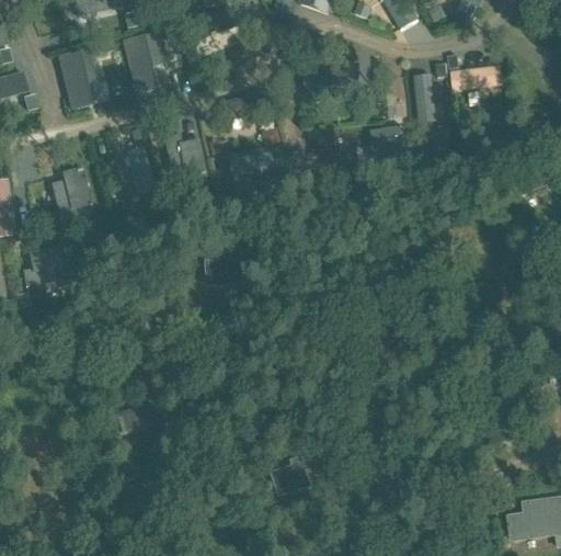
[(71,0),(76,13),(133,0),(71,0)]
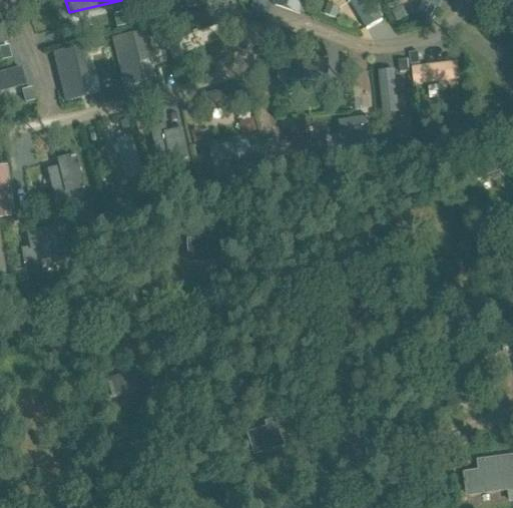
[(301,10),(304,0),(275,0),(275,1),(301,10)]
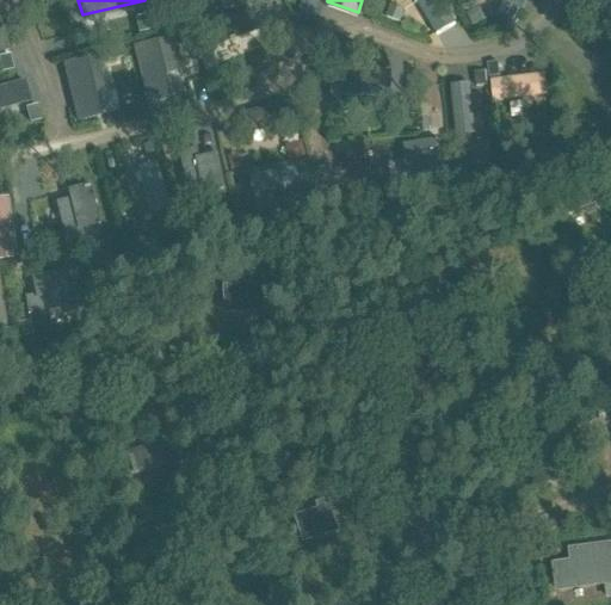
[(418,0),(437,31),(457,19),(444,0),(418,0)]
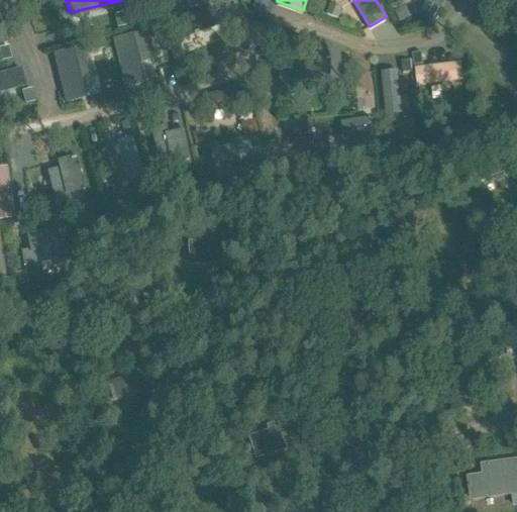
[(426,0),(421,9),(436,17),(444,0),(426,0)]
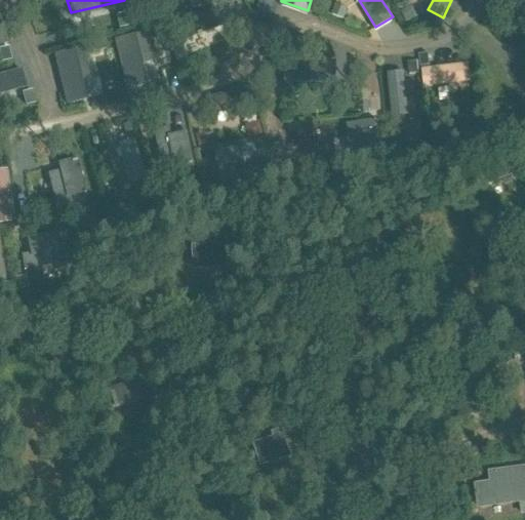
[(217,2),(167,22),(174,40),(225,22),(217,2)]
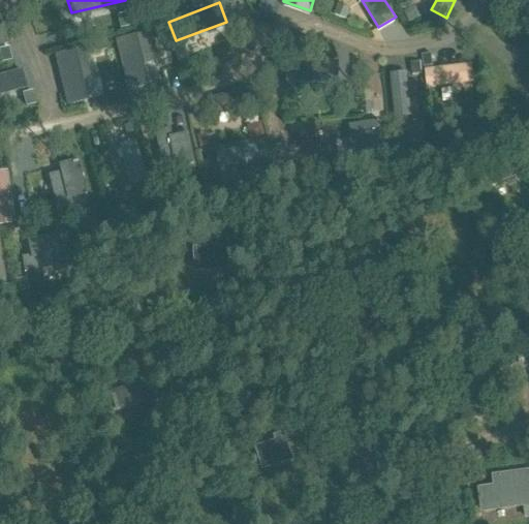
[(143,30),(114,37),(126,88),(147,83),(141,61),(150,59),(143,30)]
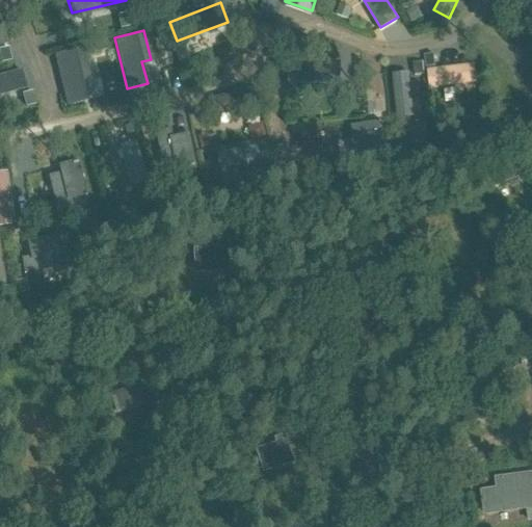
[(82,45),(52,52),(65,104),(86,99),(80,77),(89,75),(82,45)]
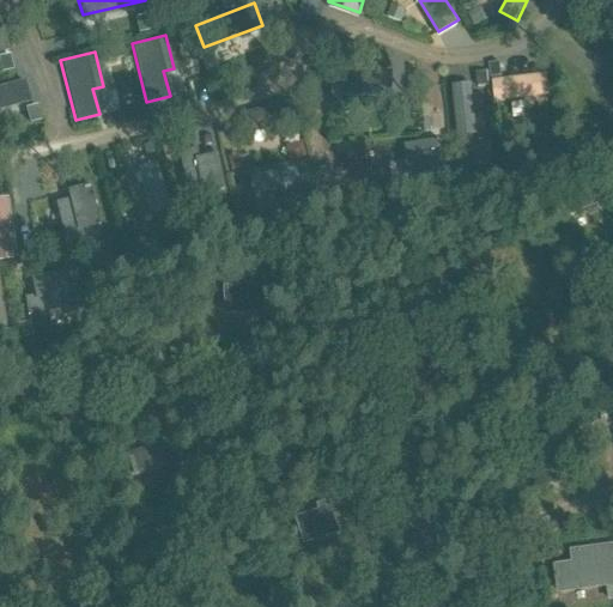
[(332,68),(332,95),(393,93),(392,67),(332,68)]
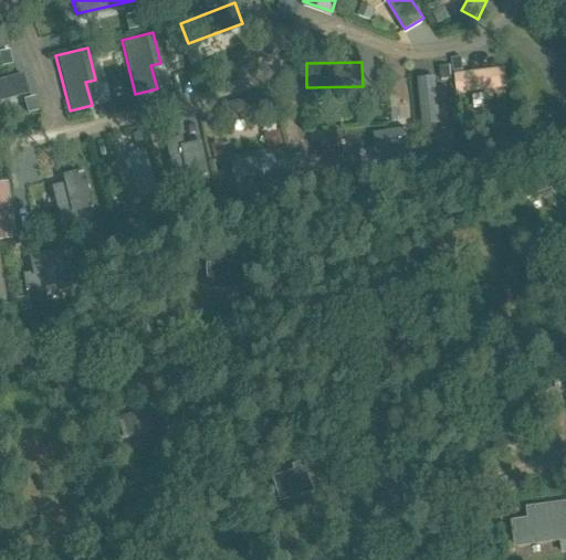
[(505,64),(454,71),(457,91),(507,84),(505,64)]
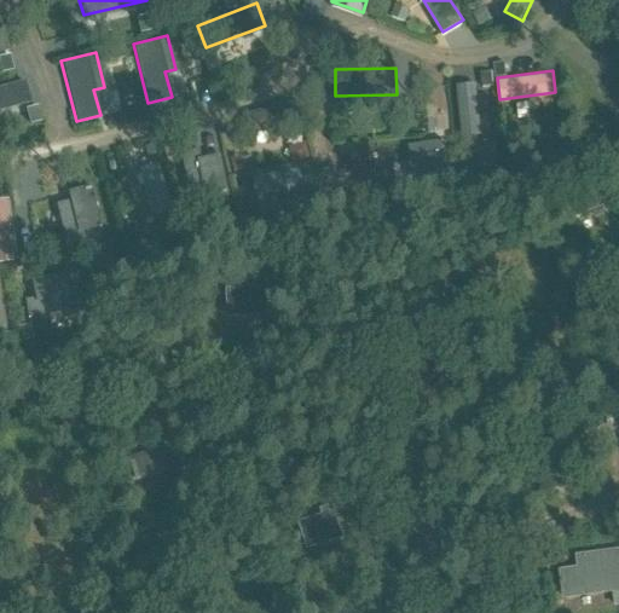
[(23,77),(0,84),(0,107),(29,99),(23,77)]
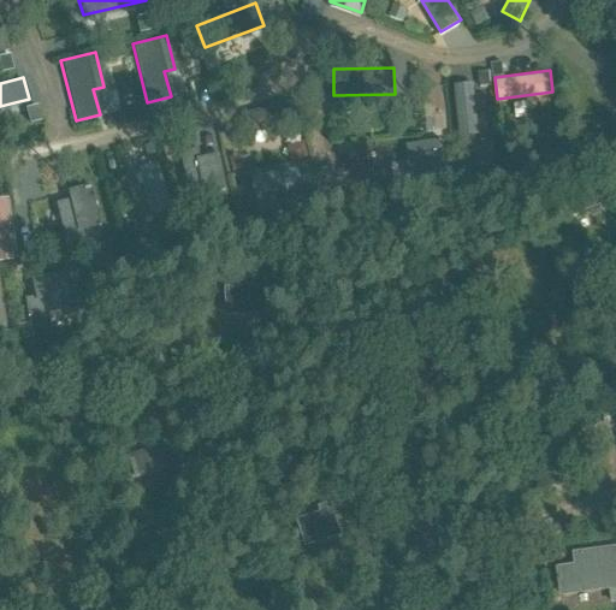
[(474,81),(455,82),(460,132),(479,130),(474,81)]
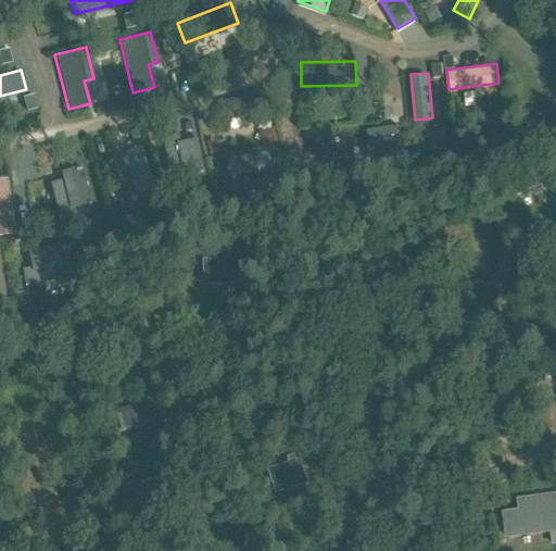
[(263,89),(219,101),(225,120),(268,108),(263,89)]
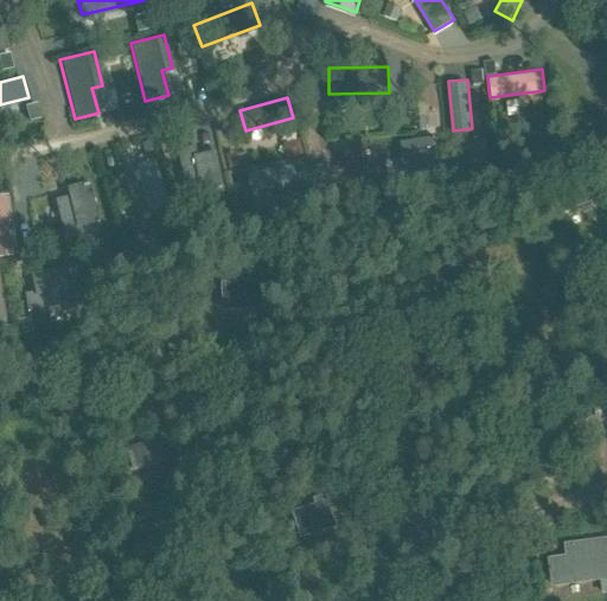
[(438,134),(401,140),(406,174),(442,168),(438,134)]
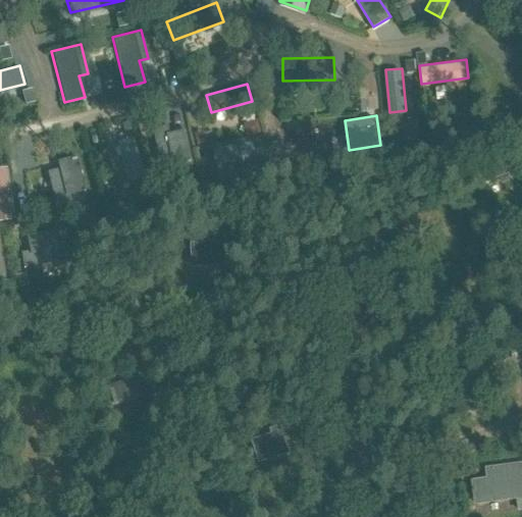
[(312,121),(281,125),(284,156),(316,152),(312,121)]
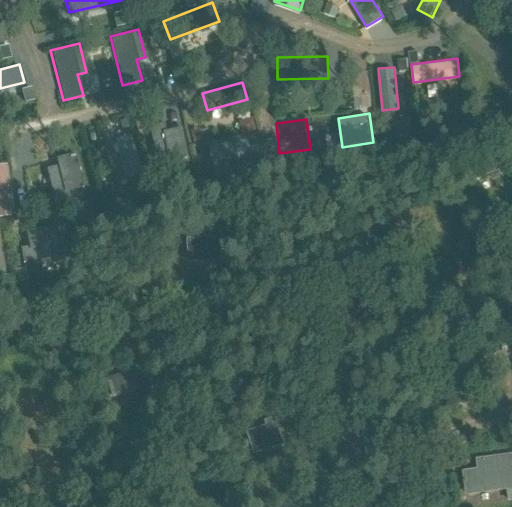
[(164,121),(149,124),(156,160),(167,158),(169,164),(188,161),(182,126),(166,130),(164,121)]
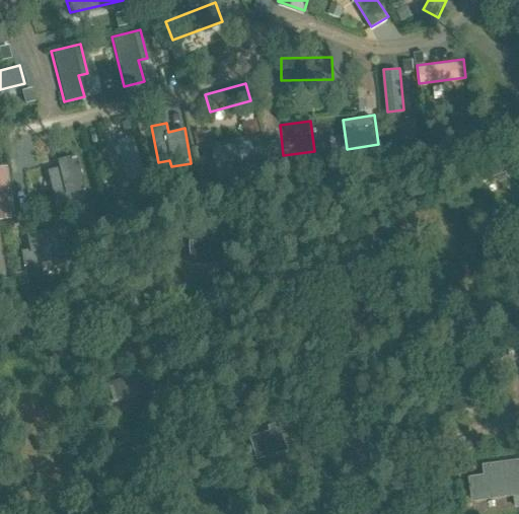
[(134,133),(117,137),(119,144),(121,151),(127,176),(144,172),(134,133)]
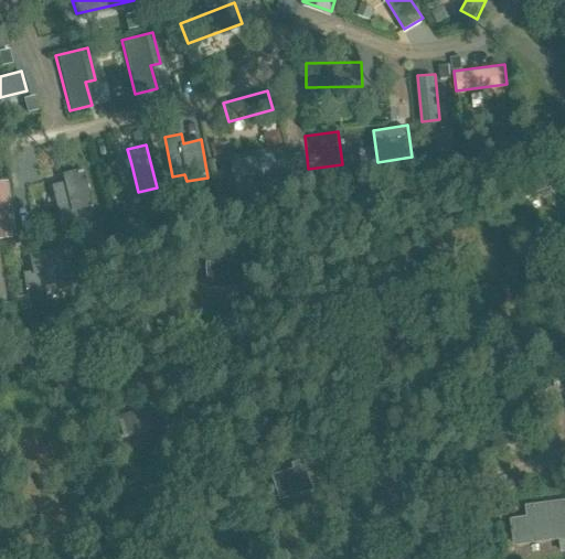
[(273,152),(230,160),(233,175),(275,168),(273,152)]
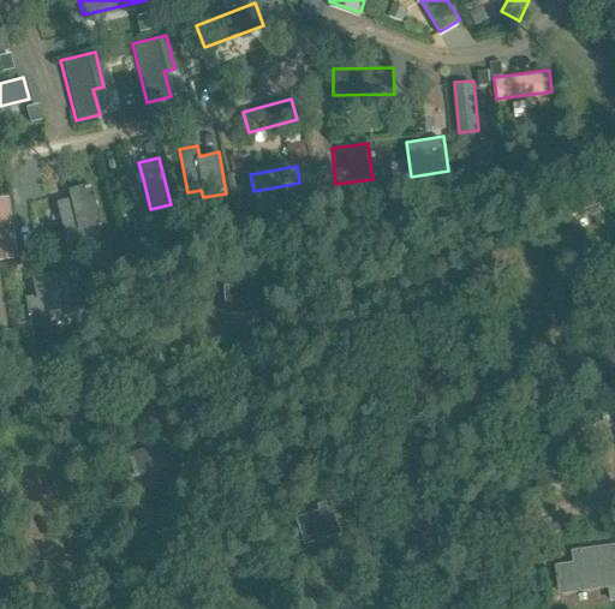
[(69,197),(55,201),(65,243),(83,238),(82,228),(100,225),(90,183),(66,189),(69,197)]
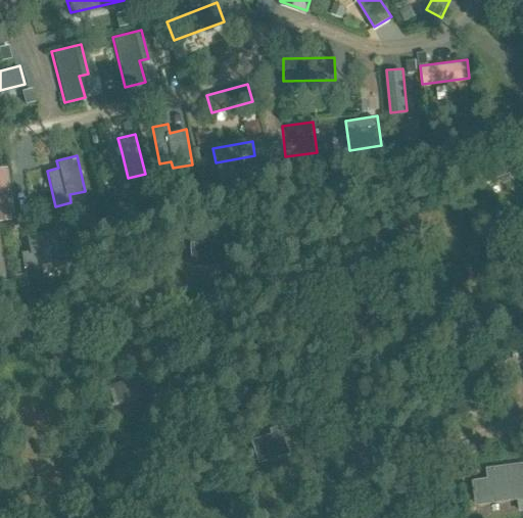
[(6,167),(0,167),(0,219),(14,218),(6,167)]
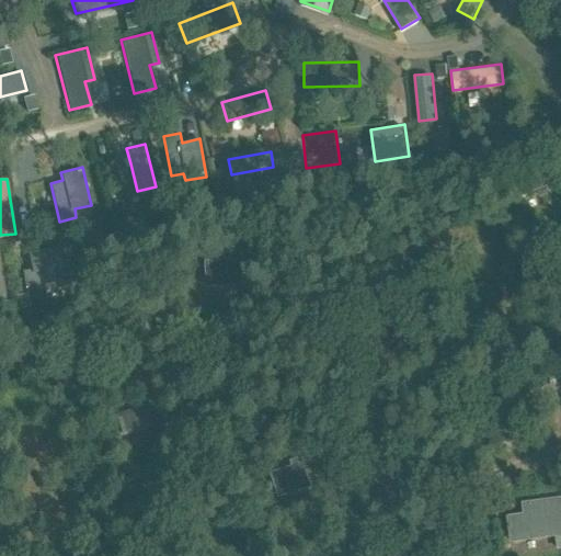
[(22,270),(24,287),(64,281),(61,268),(69,267),(66,246),(27,251),(31,269),(22,270)]
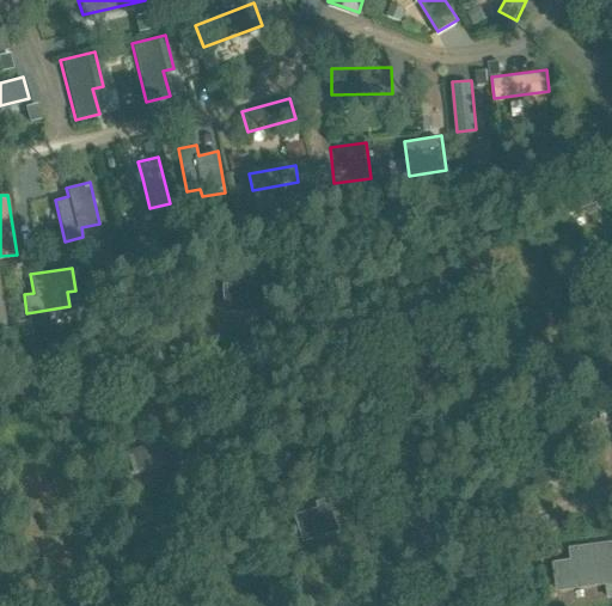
[(264,281),(221,283),(224,308),(267,305),(264,281)]
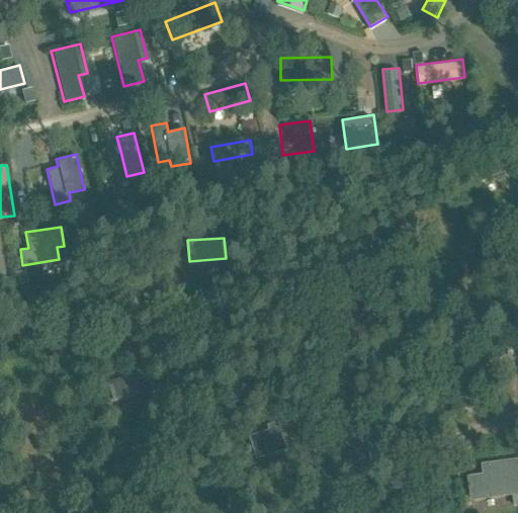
[(134,372),(106,381),(112,399),(140,390),(134,372)]
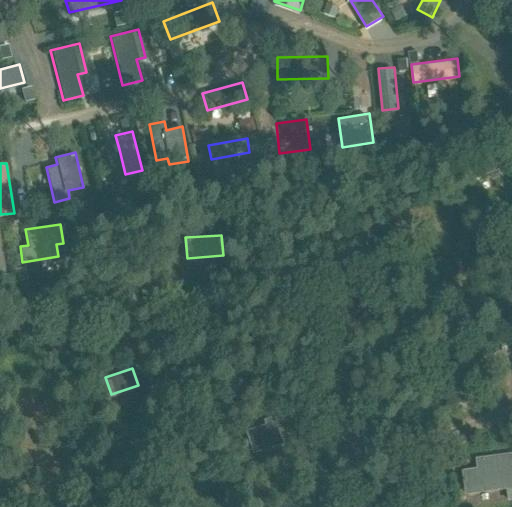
[(265,424),(246,431),(252,449),(281,439),(273,416),(264,419),(265,424)]
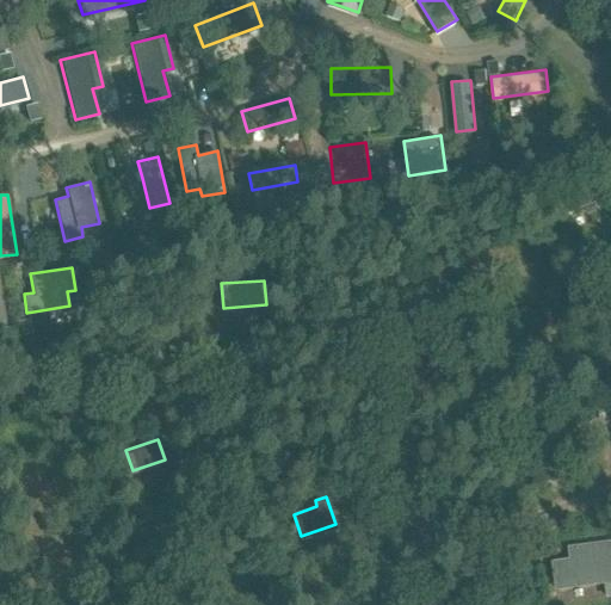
[(569,559),(550,561),(555,588),(604,582),(605,594),(610,593),(610,539),(568,545),(569,559)]
